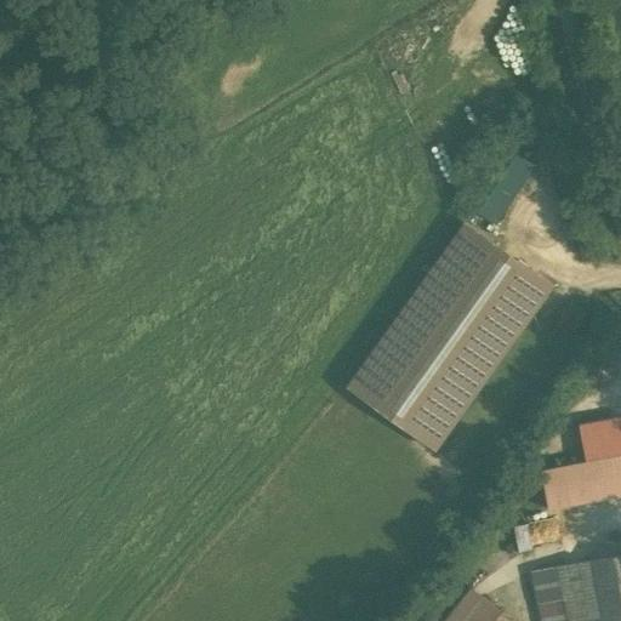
[(551,284),(465,222),(348,386),(434,448),(551,284)]
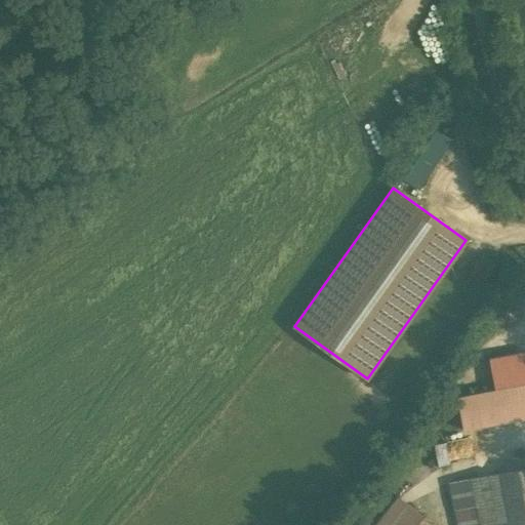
[(494,391),(457,397),(463,430),(524,417),(524,353),(488,360),(494,391)]
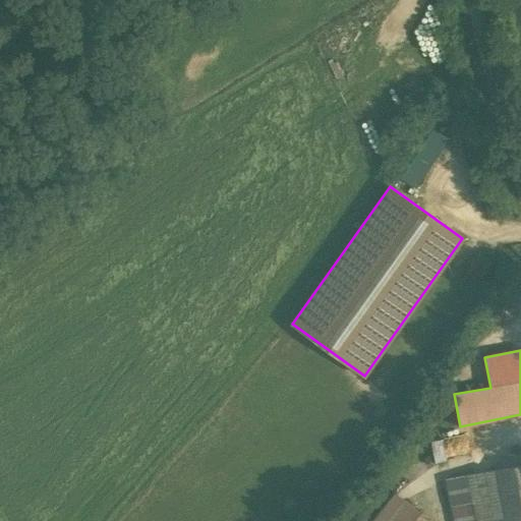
[(520,520),(520,463),(470,474),(478,520),(485,520),(504,517),(504,520),(520,520)]
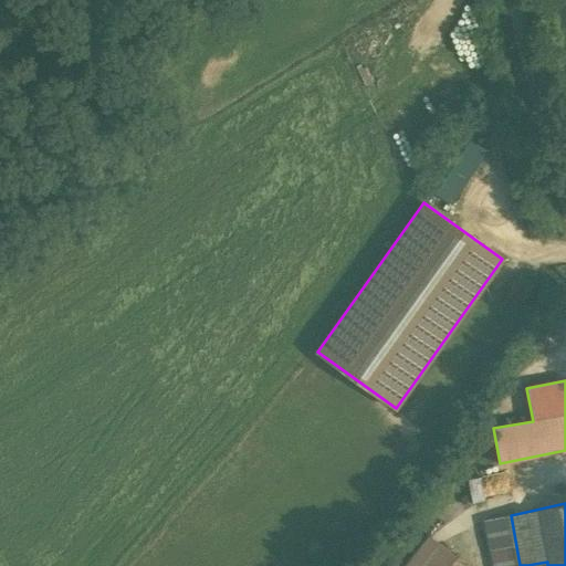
[(520,565),(511,515),(484,520),(493,565),(520,565)]
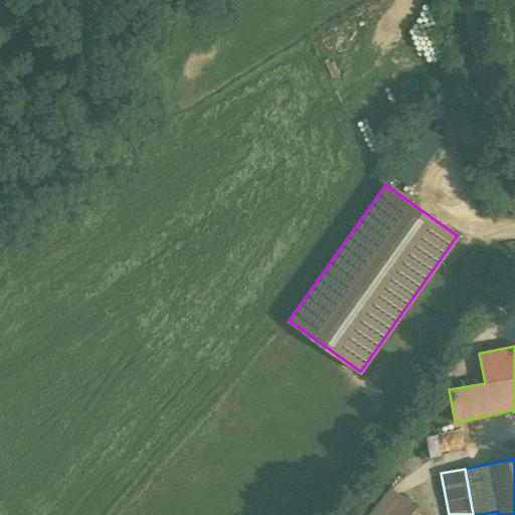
[(384,514),(396,499),(382,489),(363,514),(384,514)]
